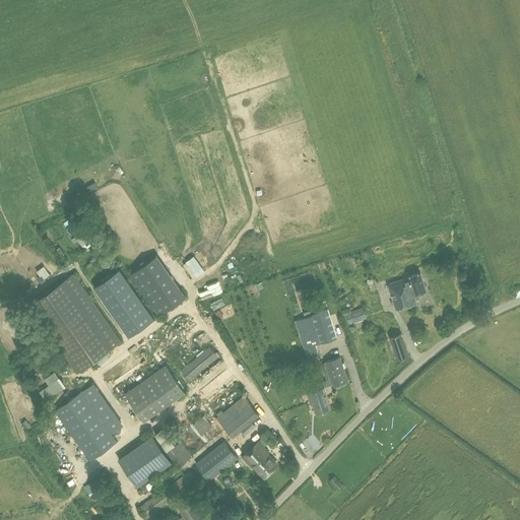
[(93,244),(82,230),(78,233),(89,247),(93,244)]
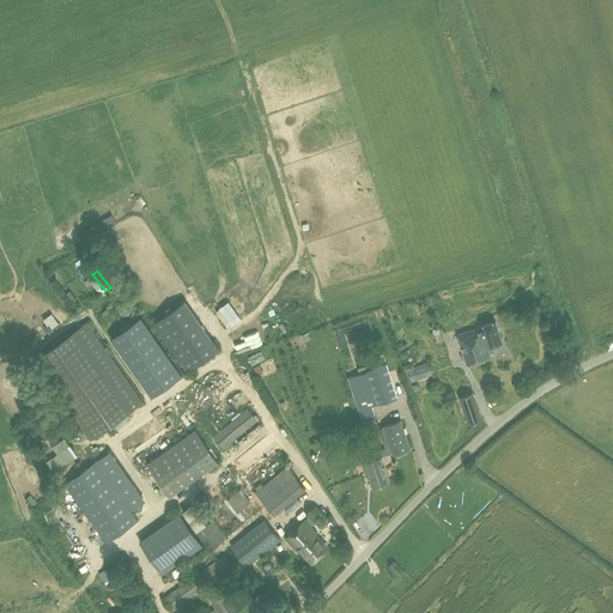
[(152,396),(182,375),(140,316),(111,338),(152,396)]
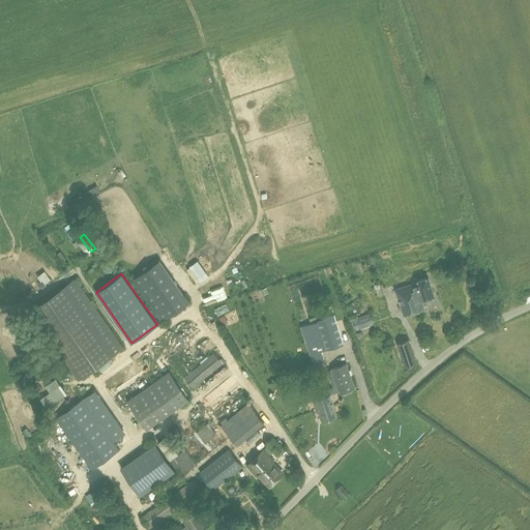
[(170,304),(185,298),(177,276),(168,280),(170,284),(159,288),(165,301),(168,299),(170,304)]
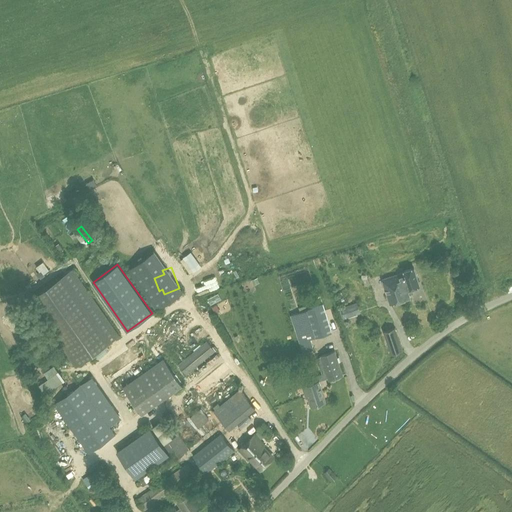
[(120,336),(73,268),(29,298),(76,366),(120,336)]
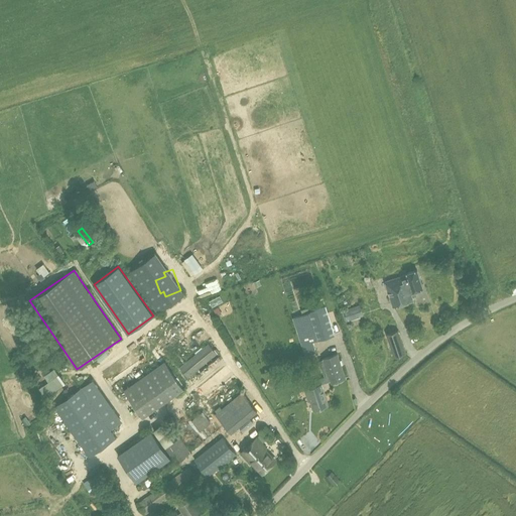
[(406,274),(406,275),(387,281),(386,281),(393,306),(413,299),(412,296),(416,295),(415,291),(423,288),(417,270),(406,274)]
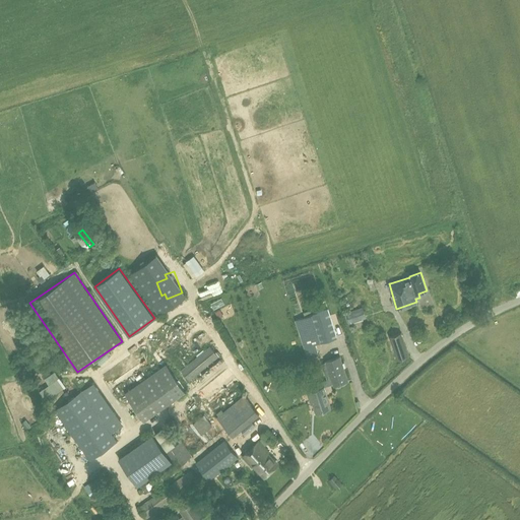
[(335,296),(311,304),(314,313),(329,308),(331,316),(340,313),(335,296)]
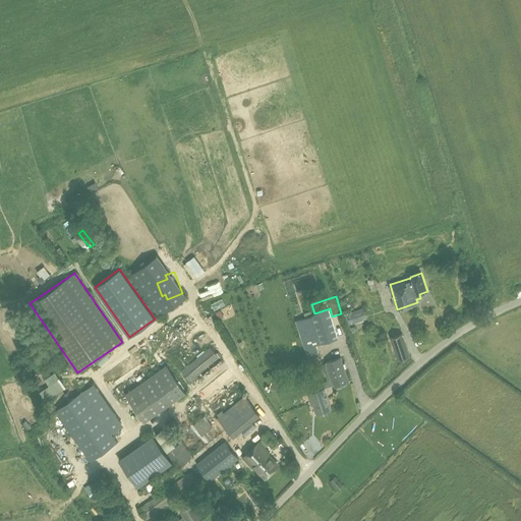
[(347,313),(350,325),(367,319),(363,308),(347,313)]
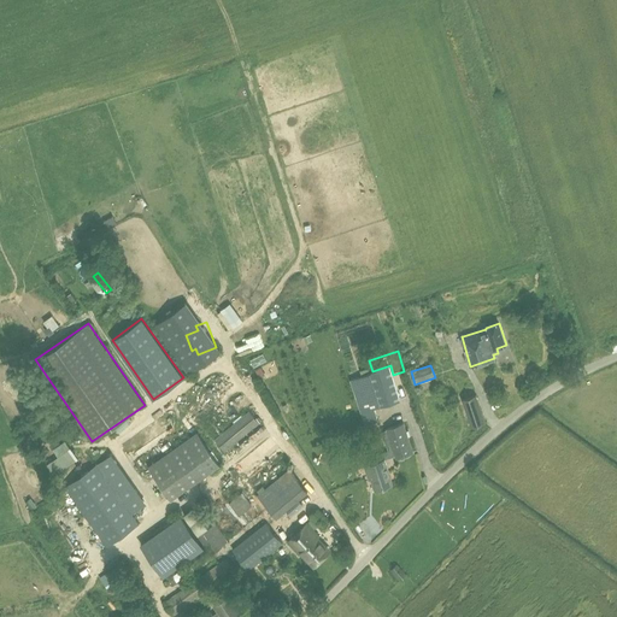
[(400,399),(389,366),(370,372),(363,375),(351,378),(364,422),(378,417),(376,406),(400,399)]
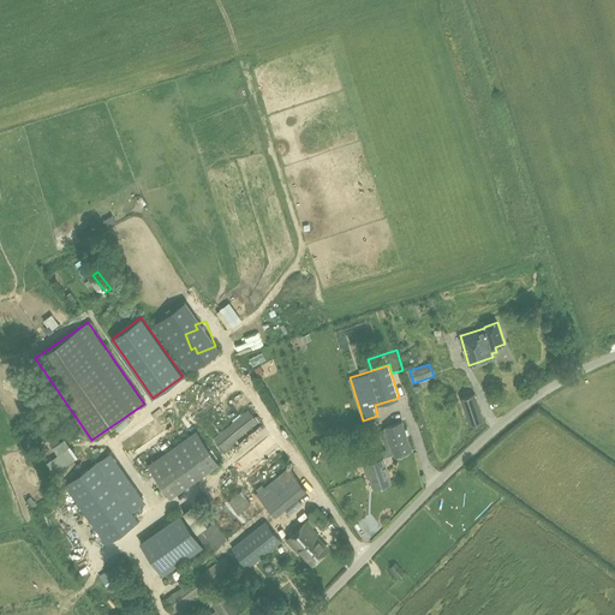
[(219,371),(202,383),(209,393),(226,382),(219,371)]
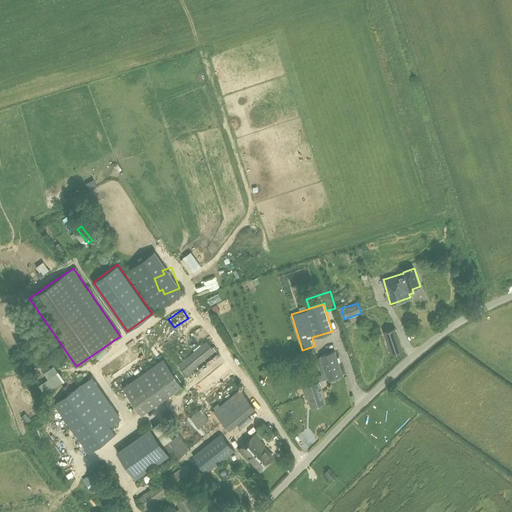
[(391,354),(403,351),(395,328),(384,332),(391,354)]
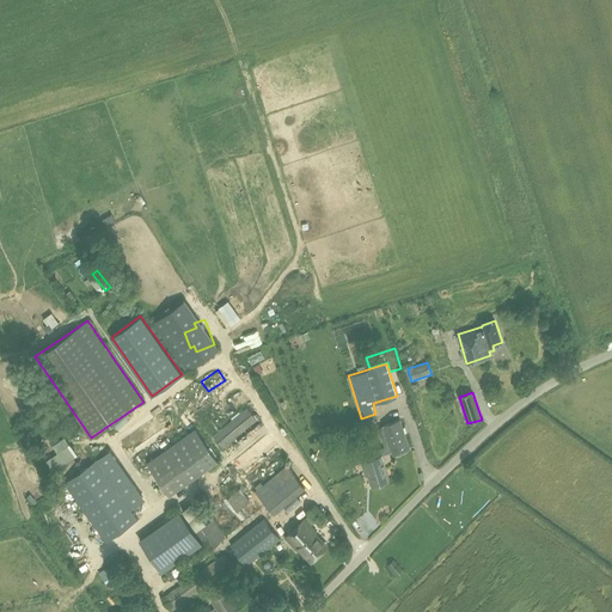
[(213,436),(224,447),(257,420),(248,408),(213,436)]
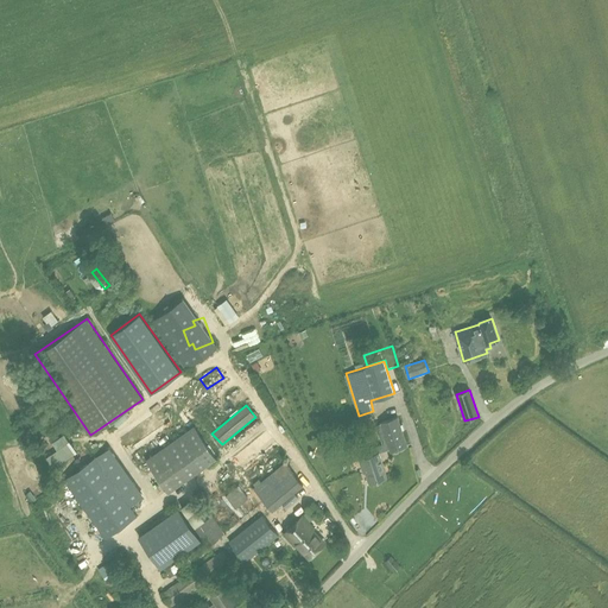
[(379,451),(379,453),(390,449),(391,451),(407,445),(398,417),(381,423),(387,443),(377,447),(379,451)]
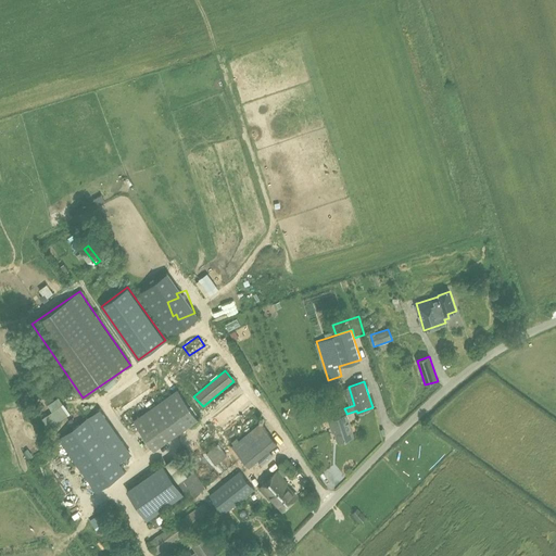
[(198,418),(178,389),(134,420),(153,449),(198,418)]
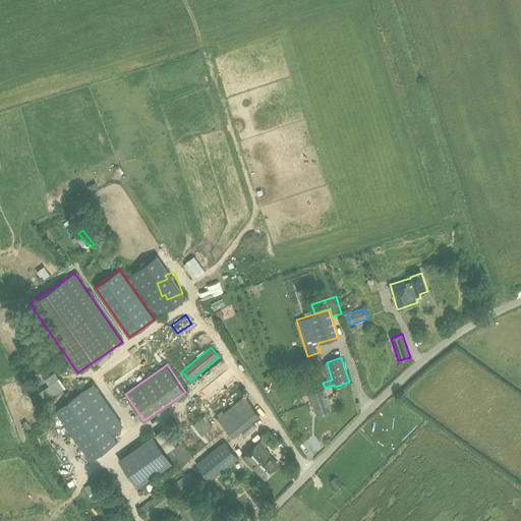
[(46,400),(65,388),(60,379),(40,392),(46,400)]
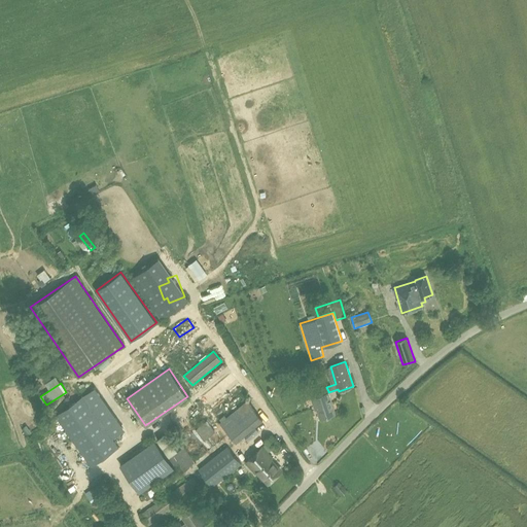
[(322,388),(323,393),(312,397),(314,405),(316,403),(320,418),(336,413),(328,392),(328,391),(326,387),(322,388)]
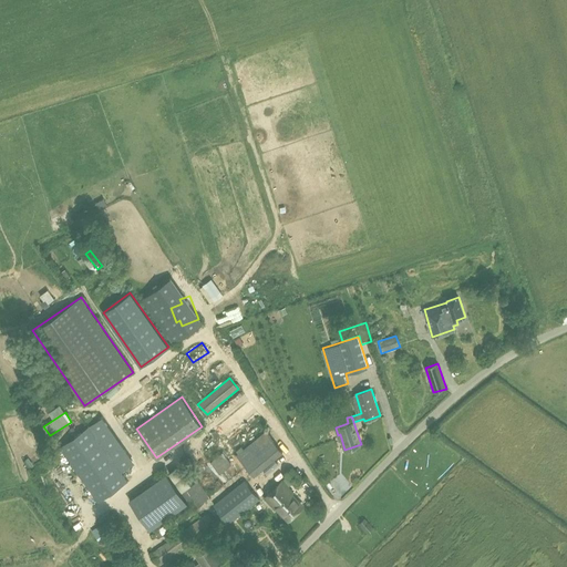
[(89,425),(59,446),(99,503),(129,482),(89,425)]
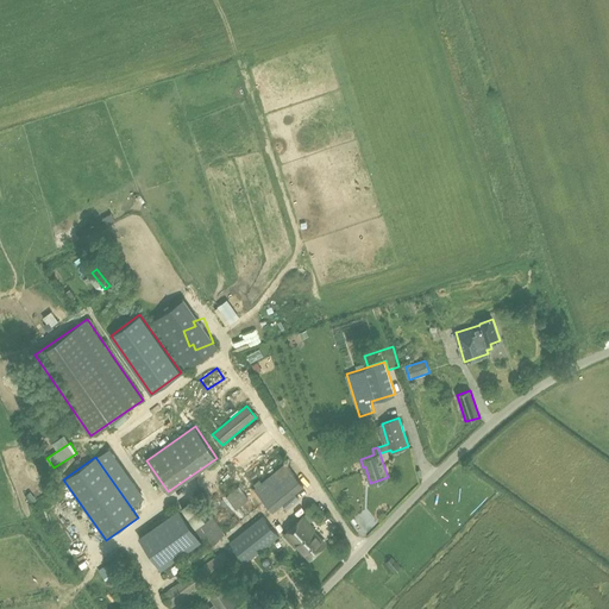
[(123,462),(114,471),(121,478),(131,470),(123,462)]
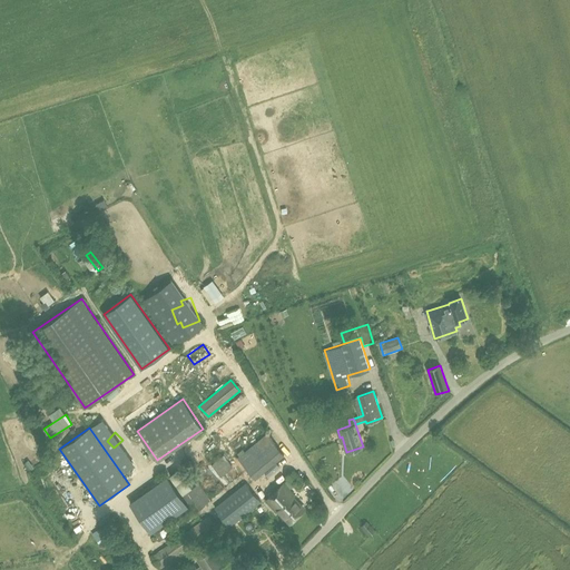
[(245,448),(237,453),(239,455),(237,457),(255,479),(284,454),(266,433),(246,450),(245,448)]
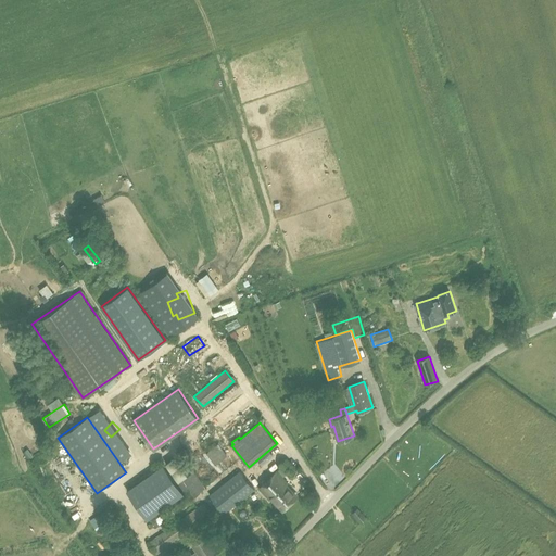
[(217,444),(206,454),(214,464),(226,455),(217,444)]
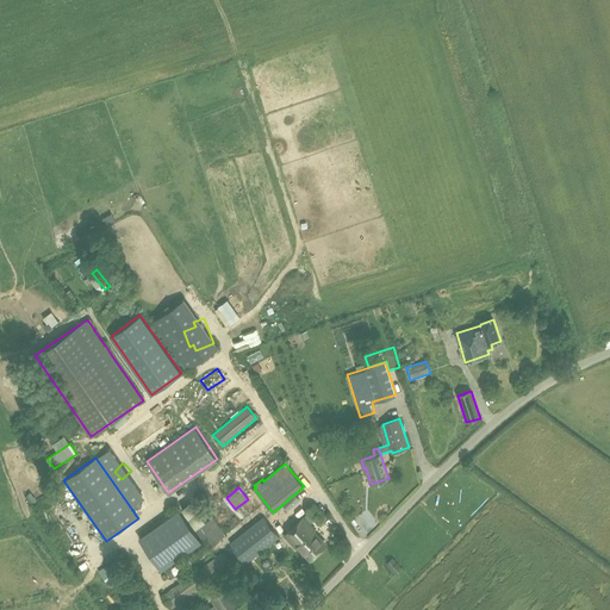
[(305,510),(318,524),(327,517),(313,503),(305,510)]
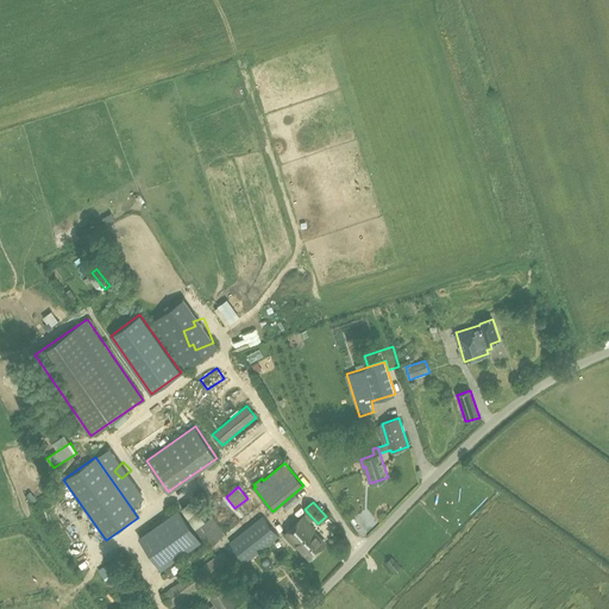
[(161,570),(201,540),(179,508),(138,537),(161,570)]
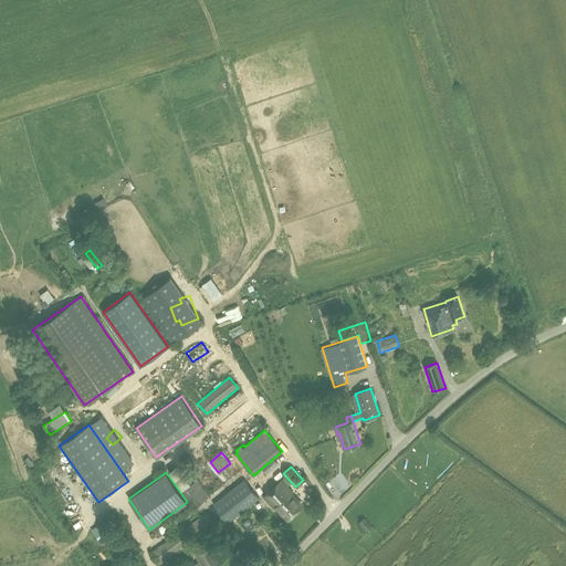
[(244,479),(213,504),(228,523),(260,498),(244,479)]
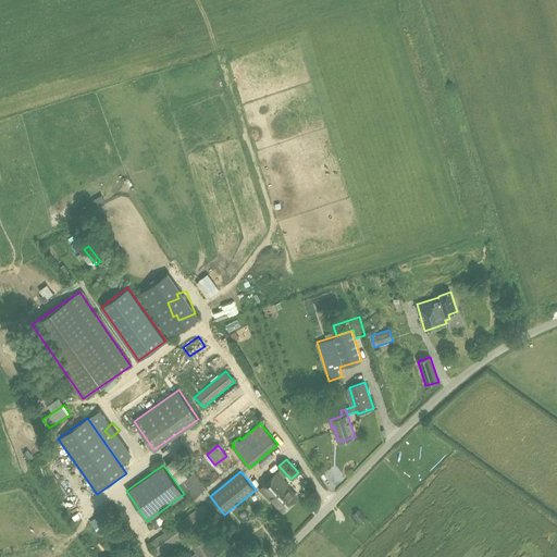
[(194,472),(188,477),(178,483),(190,500),(200,493),(206,489),(194,472)]
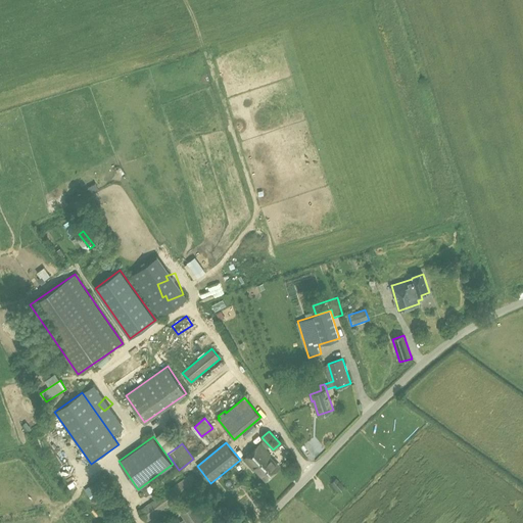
[(243,460),(254,472),(257,469),(267,479),(278,469),(281,467),(270,455),(260,444),(243,460)]
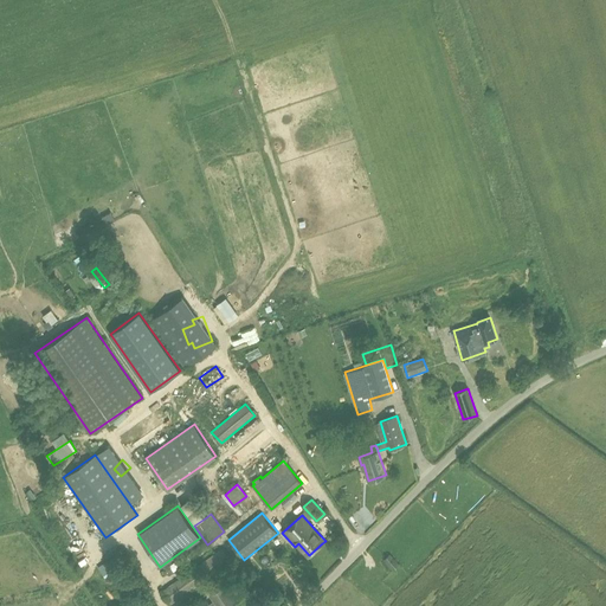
[(221,549),(160,591),(169,605),(230,562),(221,549)]
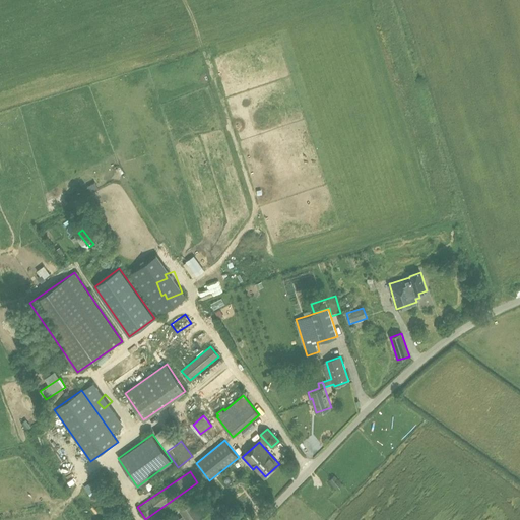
[(329,480),(337,490),(343,484),(334,475),(329,480)]
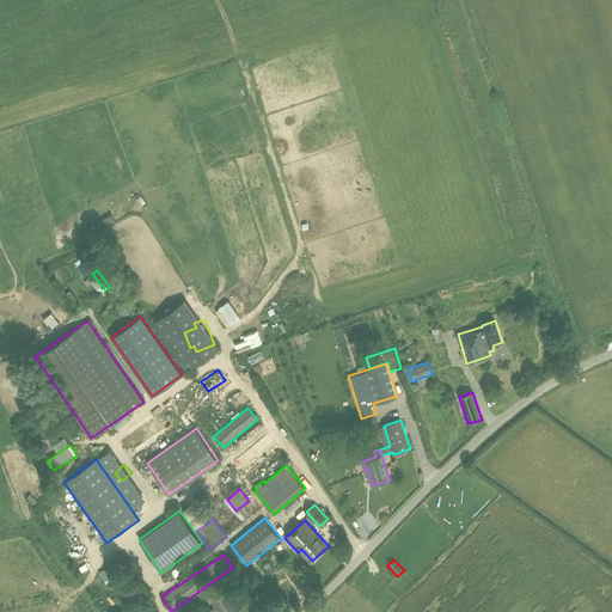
[(216,606),(210,610),(213,611),(227,611),(238,605),(228,589),(213,600),(216,606)]
